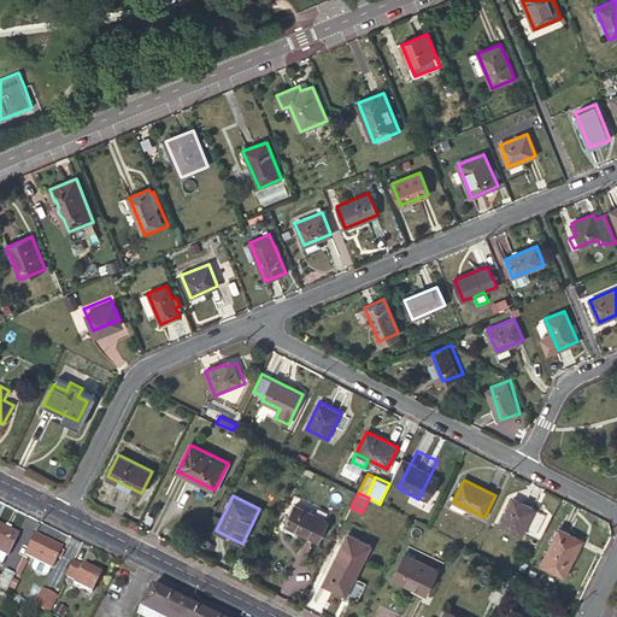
[(522,535),(535,509),(513,498),(501,524),(522,535)]
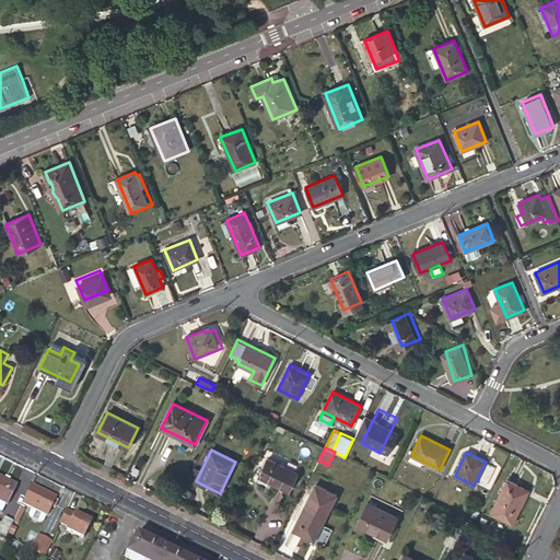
[(289,491),(298,473),(268,458),(259,476),(289,491)]
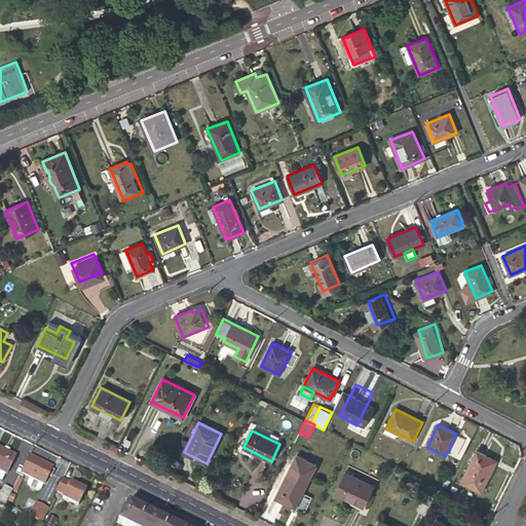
[(15,456),(0,448),(0,471),(6,474),(15,456)]
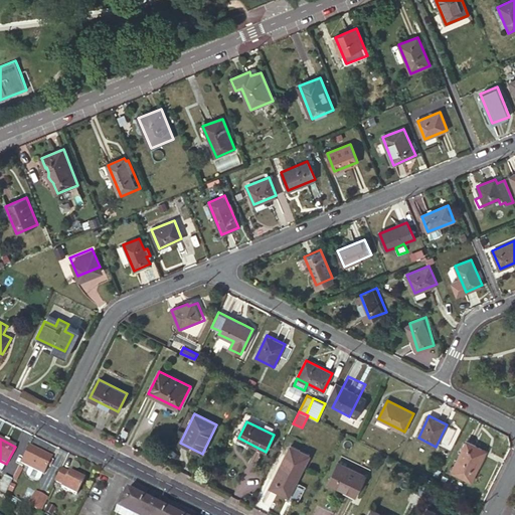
[(472,481),(487,450),(467,440),(452,471),(472,481)]
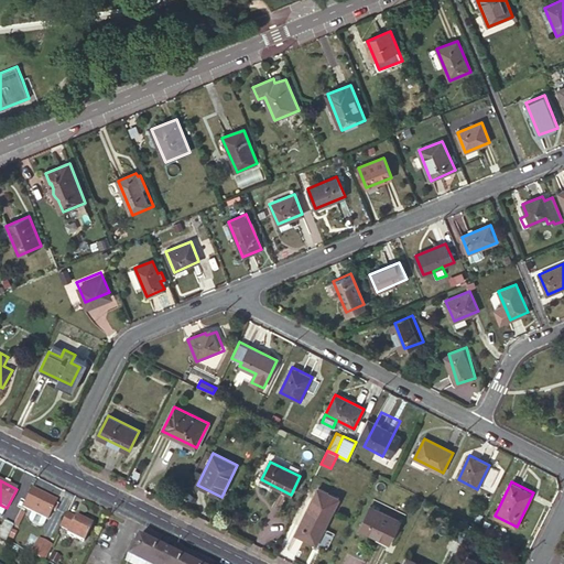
[(56,501),(31,489),(22,507),(33,512),(46,519),(47,519),(56,501)]
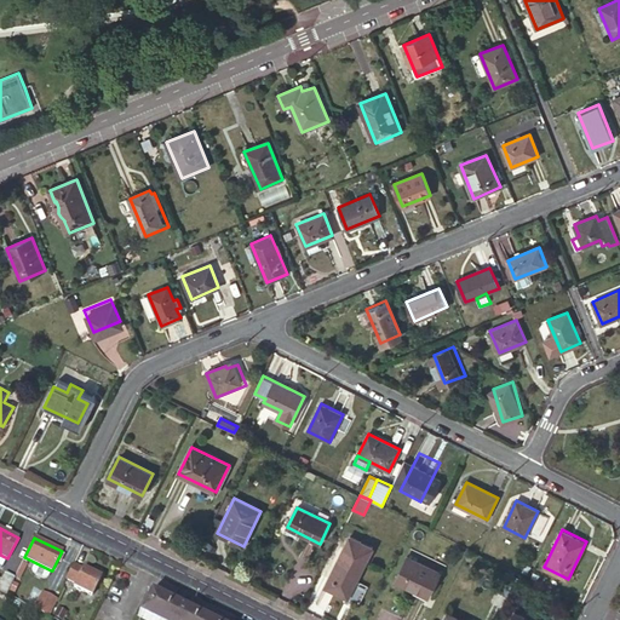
[(348,598),(366,561),(343,550),(325,586),(348,598)]
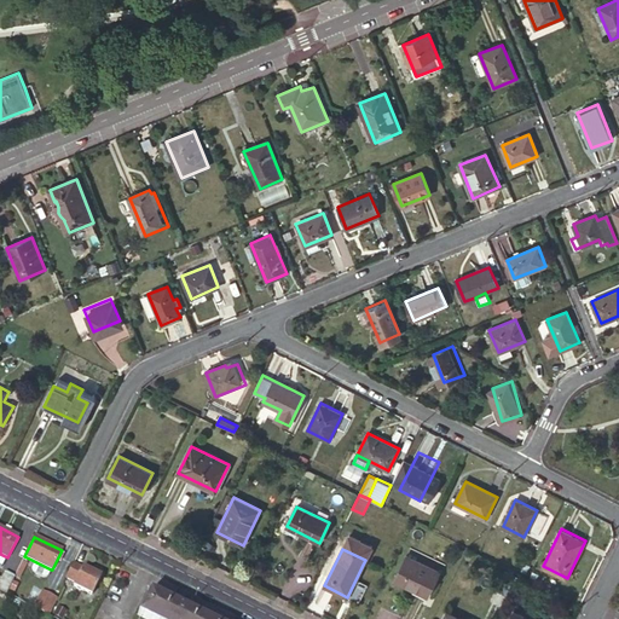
[(428,596),(440,571),(408,555),(395,579),(428,596)]
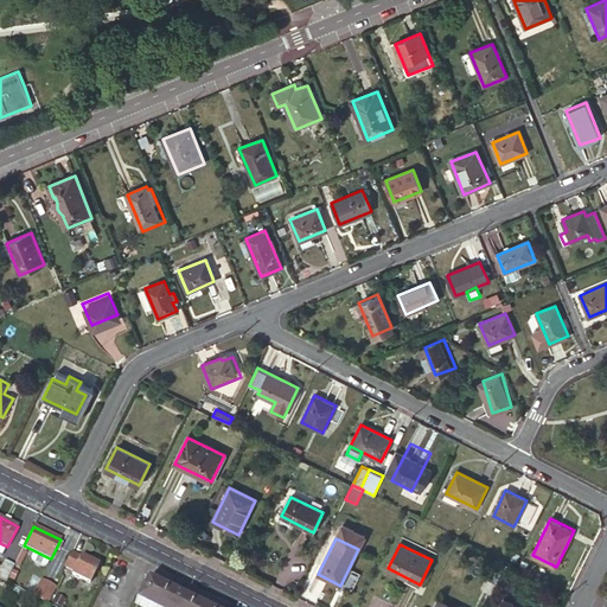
[(32,557),(33,558),(45,564),(48,564),(50,558),(36,551),(32,557)]
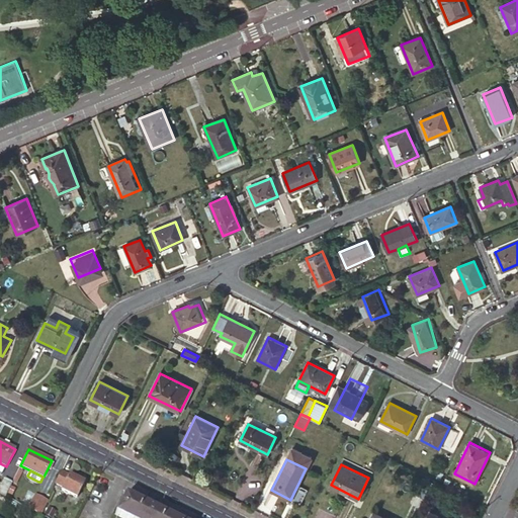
[(76,480),(61,471),(56,483),(64,486),(62,491),(76,498),(83,483),(81,482),(76,480)]
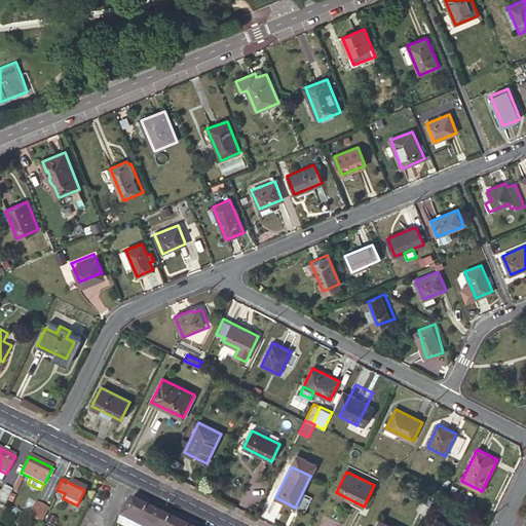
[(0,502),(5,505),(12,491),(4,487),(0,494),(0,502)]
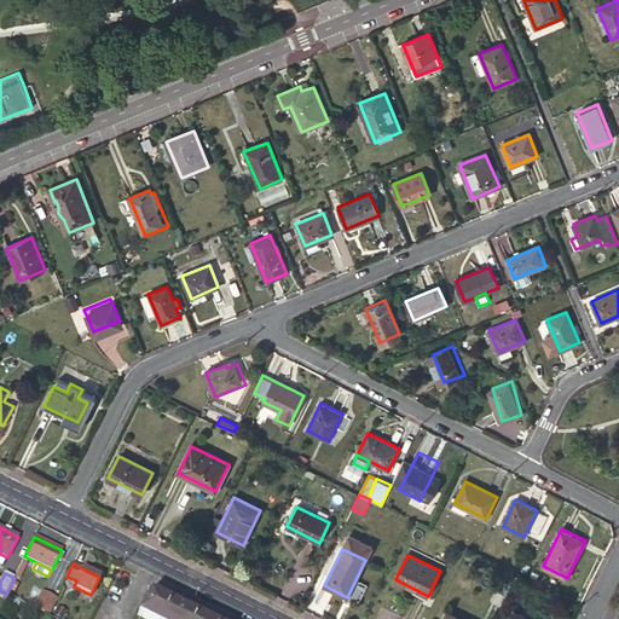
[(56,599),(41,593),(34,608),(39,611),(47,615),(56,599)]
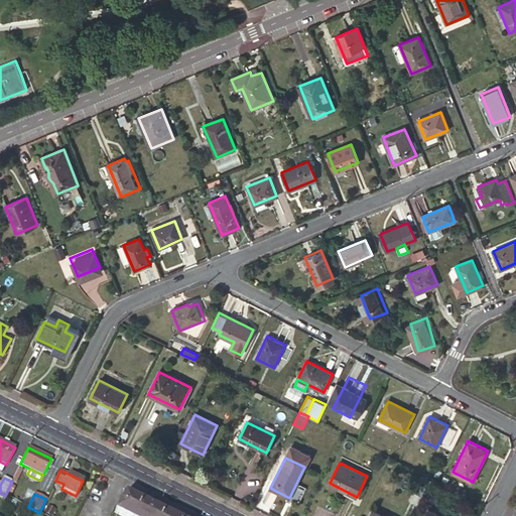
[(166,515),(124,495),(115,513),(120,515),(166,515)]
